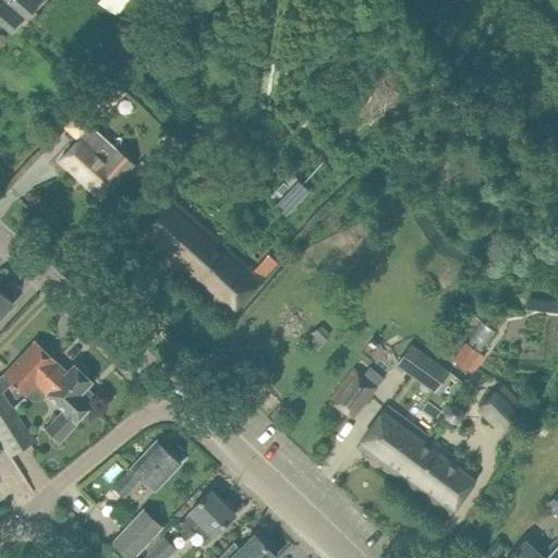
[(0,0),(0,20),(11,29),(36,0),(0,0)]
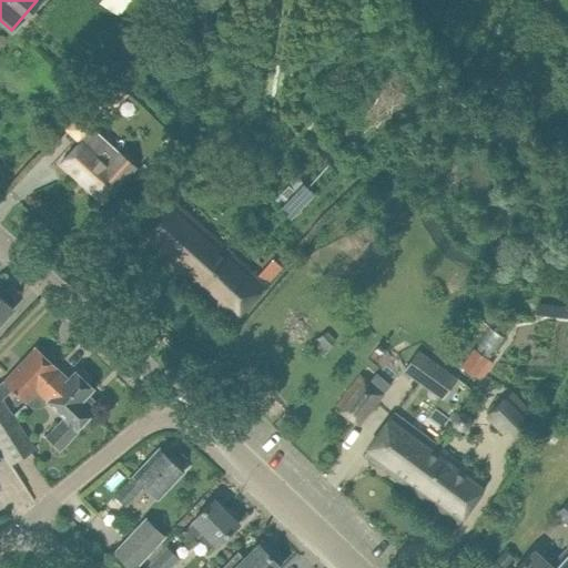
[(110,79),(82,111),(98,124),(125,92),(110,79)]
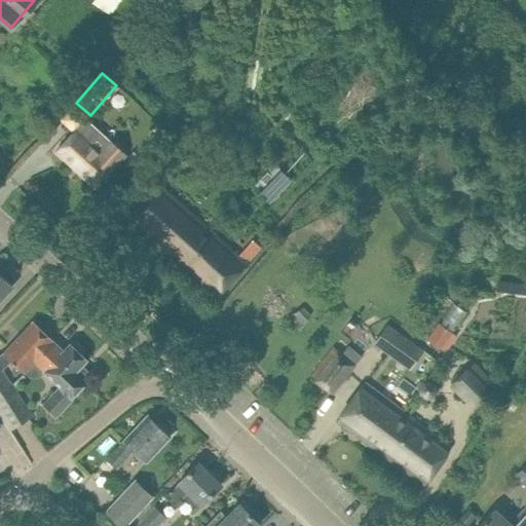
[(125,154),(85,118),(55,151),(96,187),(125,154)]
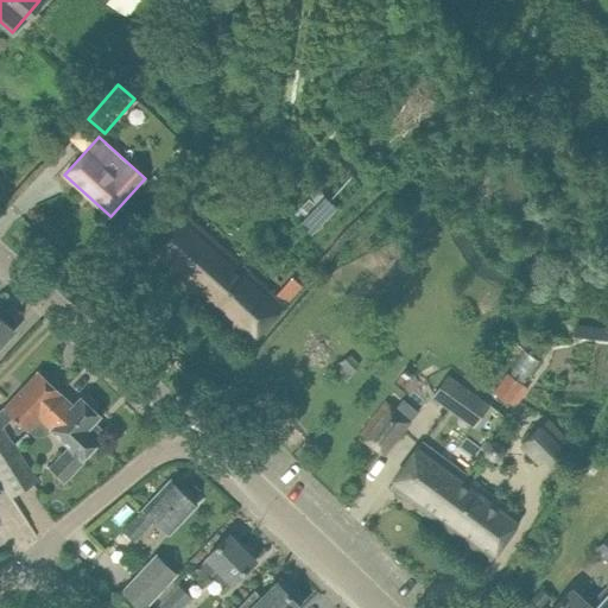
[(311,236),(337,208),(317,189),(291,217),(311,236)]
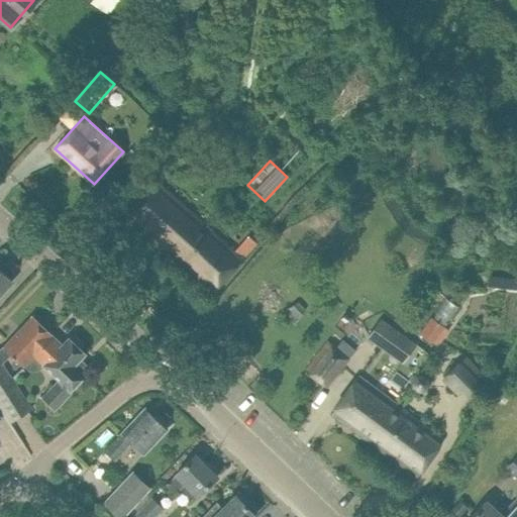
[(234,251),(153,179),(124,212),(212,291),(256,242),(248,235),(234,251)]
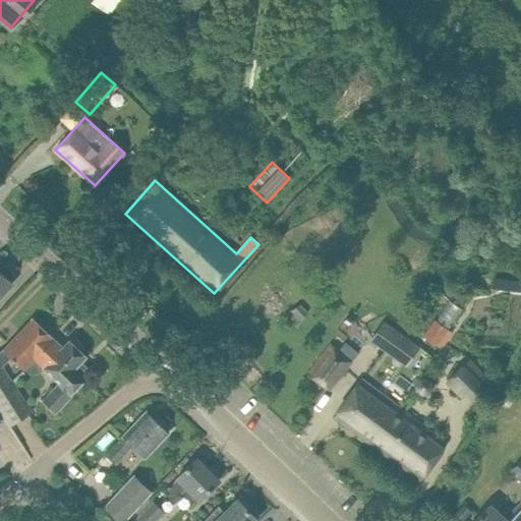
[(0,294),(12,283),(0,271),(0,294)]
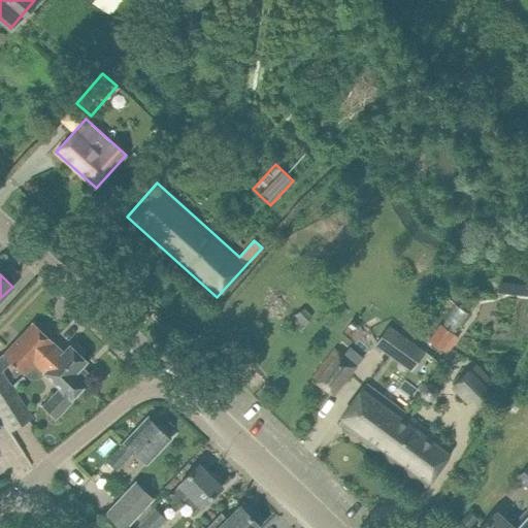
[(428,340),(441,351),(468,312),(455,303),(428,340)]
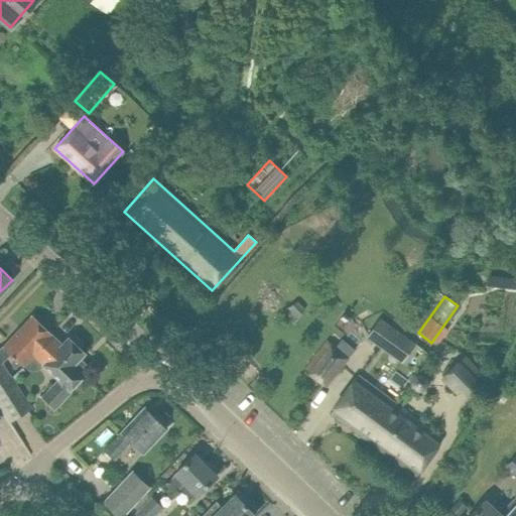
[(2,364),(11,354),(23,365),(33,355),(32,354),(51,334),(31,314),(2,346),(0,347),(0,382),(10,376),(2,364)]
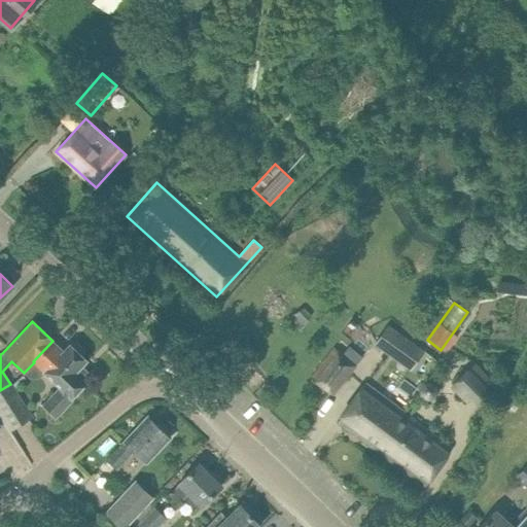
[(388,324),(376,341),(400,359),(413,343),(388,324)]
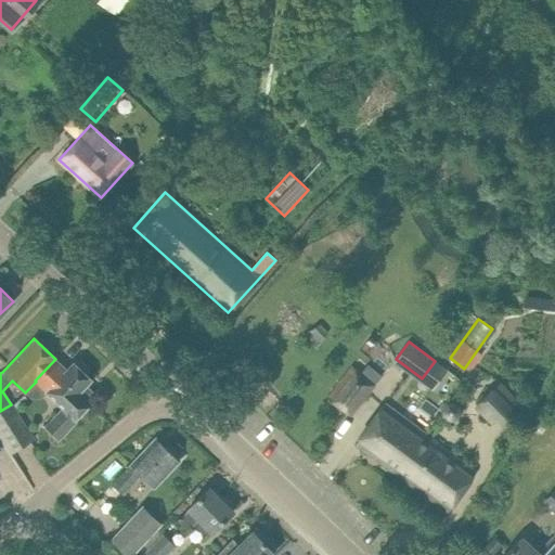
[(66,370),(55,359),(35,381),(36,382),(63,408),(44,426),(59,440),(77,421),(75,418),(90,403),(86,399),(93,392),(86,385),(91,379),(73,362),(66,370)]
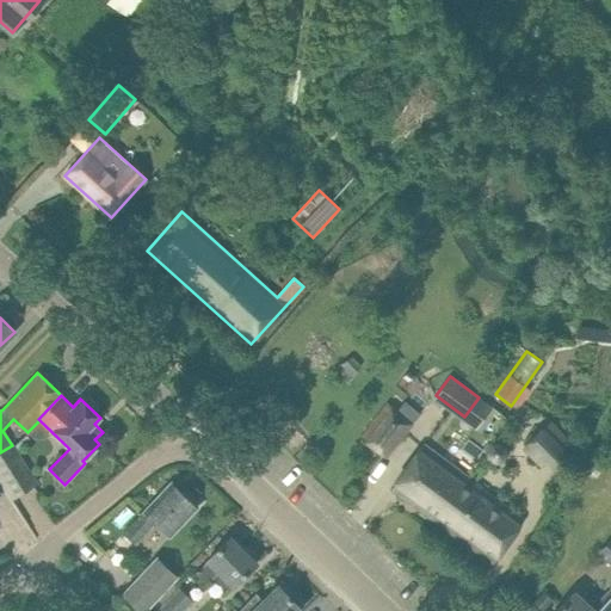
[(409,423),(386,405),(360,437),(384,456),(409,423)]
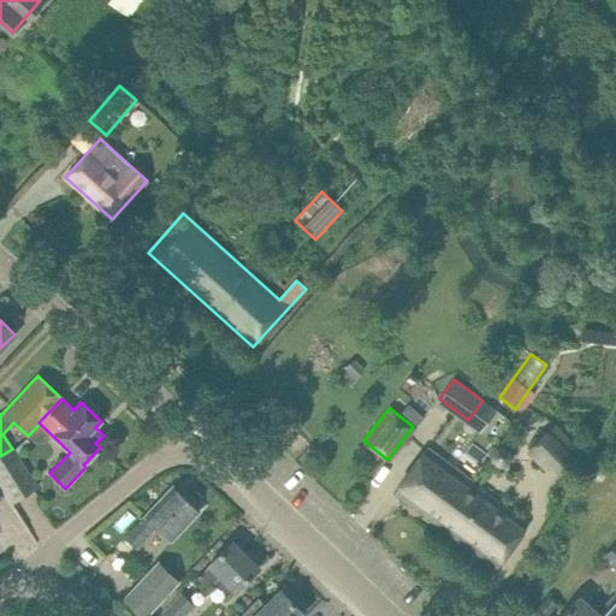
[(555,425),(529,450),(546,468),(554,462),(562,472),(581,454),(555,425)]
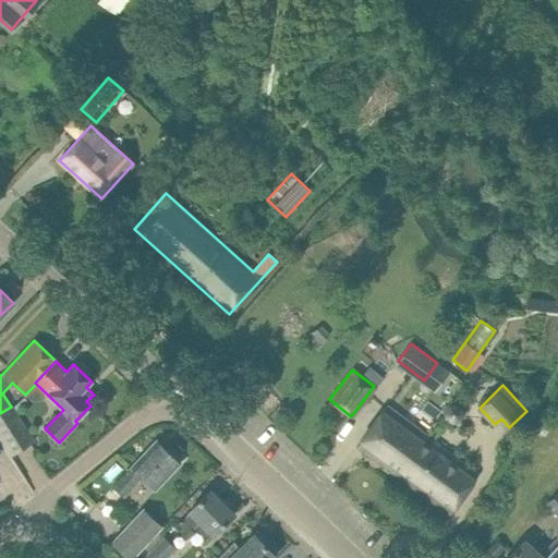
[(11,407),(0,413),(0,439),(11,456),(34,441),(11,407)]
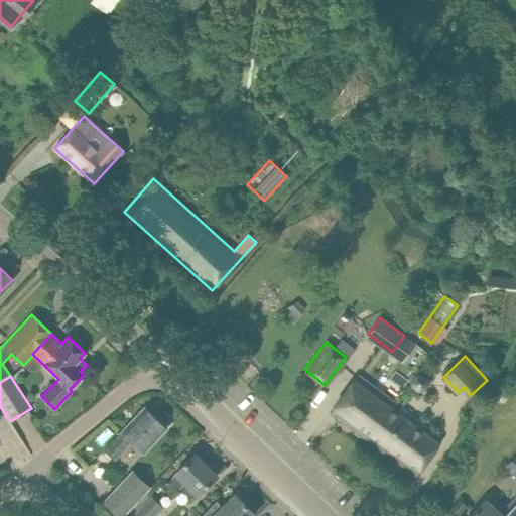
[(443,438),(357,376),(330,413),(416,476),(443,438)]
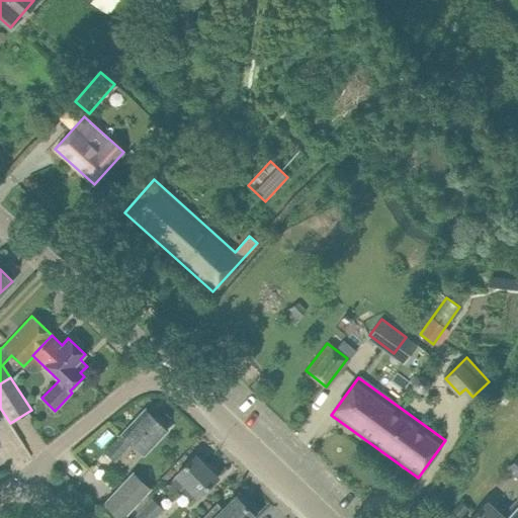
[(104,452),(113,461),(131,443),(144,455),(168,429),(145,408),(120,434),(121,434),(104,452)]
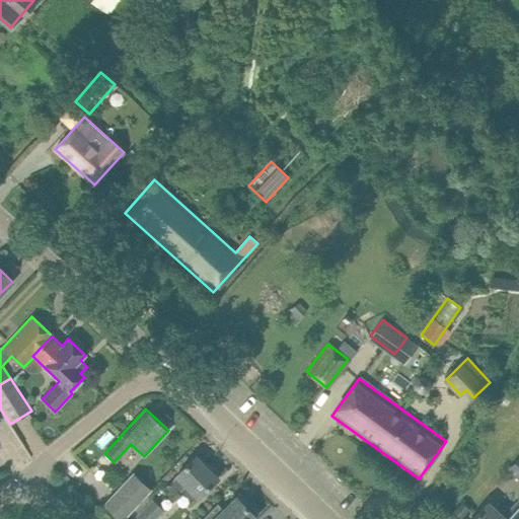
[(206,466),(196,456),(176,475),(176,476),(164,489),(172,497),(186,485),(199,498),(218,478),(216,476),(217,471),(211,465),(206,466)]
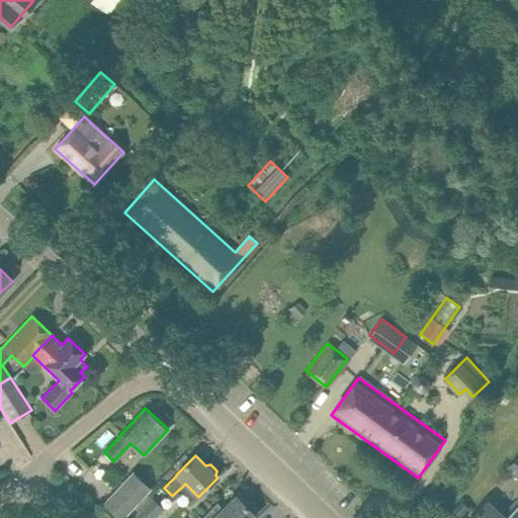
[(104,503),(120,517),(121,517),(149,489),(133,473),(104,503)]
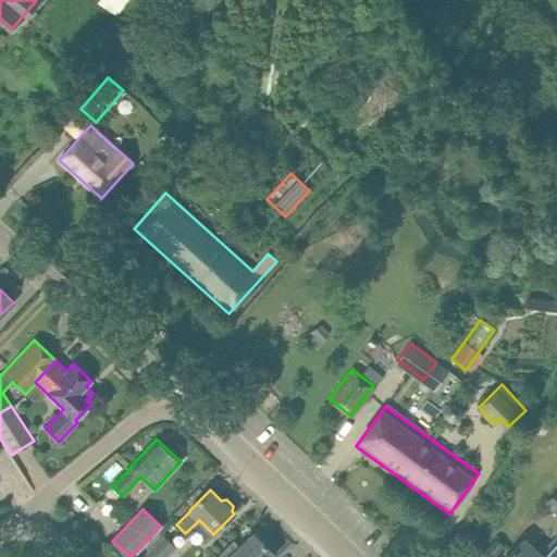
[(556,556),(556,529),(555,532),(556,533),(556,535),(540,555),(523,541),(507,556),(556,556)]
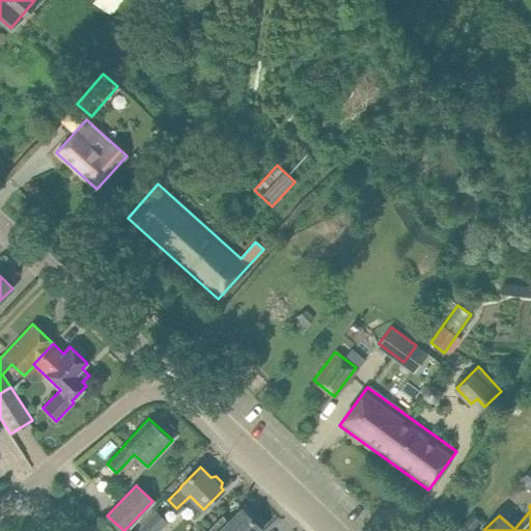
[(137,521),(141,525),(139,528),(141,530),(159,530),(168,523),(156,510),(155,511),(150,508),(137,521)]
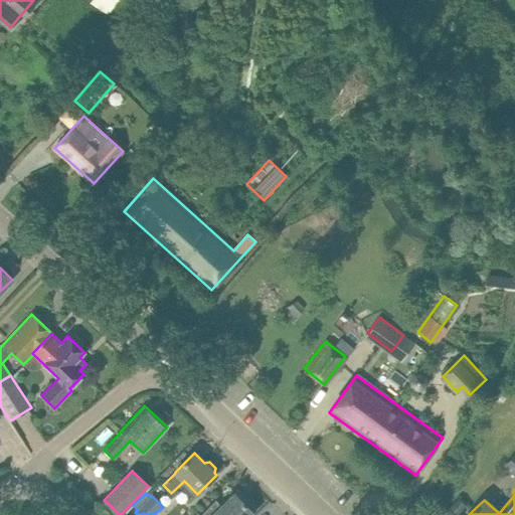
[(215,501),(200,514),(252,514),(254,514),(251,511),(254,508),(247,501),(244,503),(234,494),(221,507),(215,501)]
